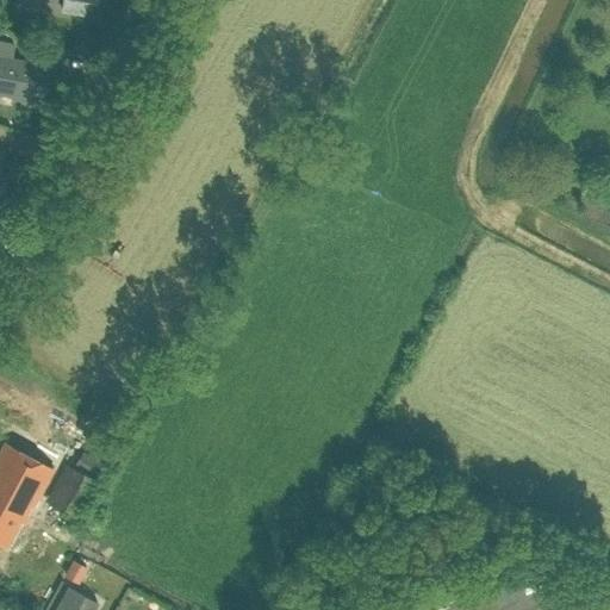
[(63,0),(62,11),(83,14),(86,1),(95,2),(95,0),(63,0)]
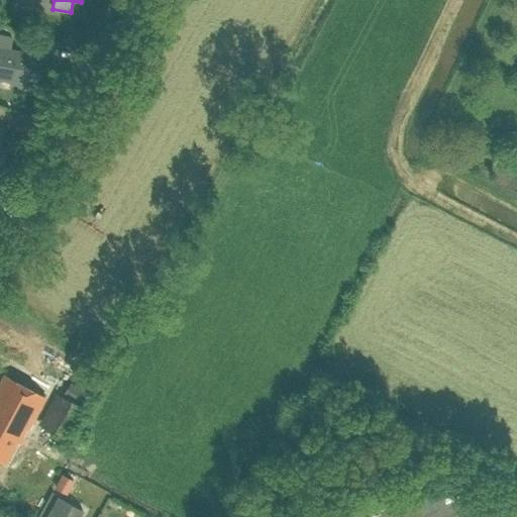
[(35,86),(41,56),(9,49),(11,37),(0,35),(0,79),(11,81),(10,87),(33,91),(34,85),(35,86)]
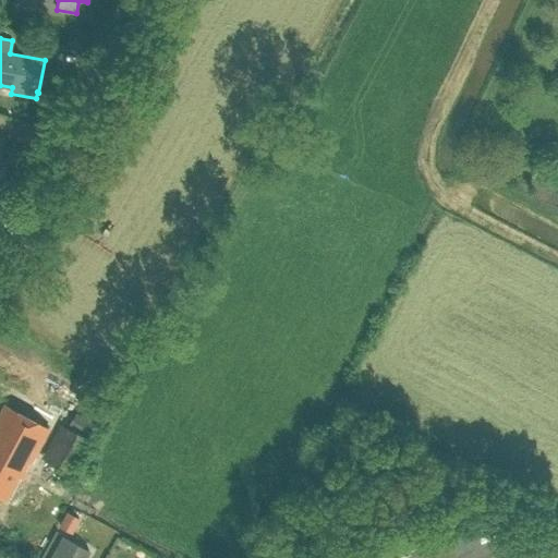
[(22,478),(49,429),(4,404),(0,412),(0,497),(2,499),(8,488),(10,489),(17,476),(22,478)]
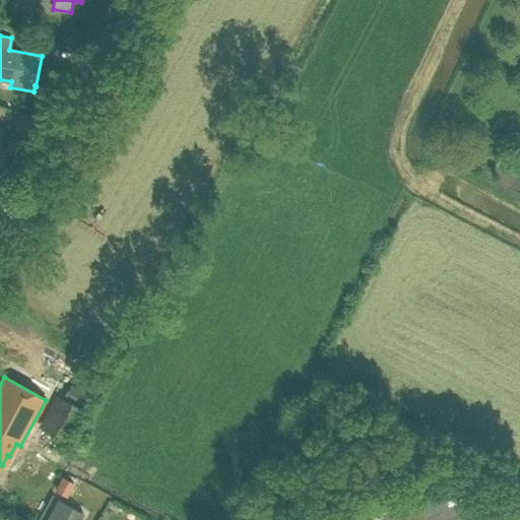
[(89,395),(71,386),(64,398),(82,407),(89,395)]
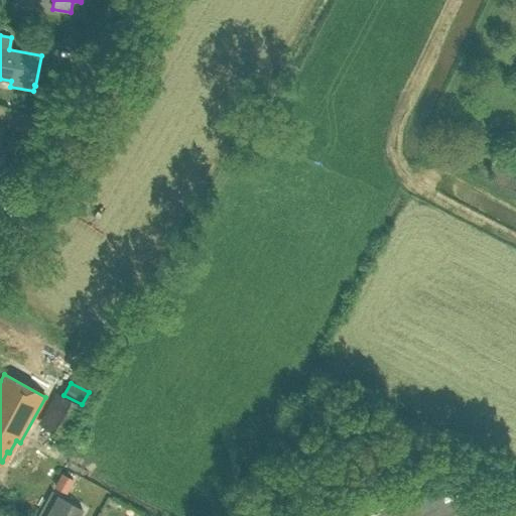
[(83,408),(61,396),(44,428),(66,438),(83,408)]
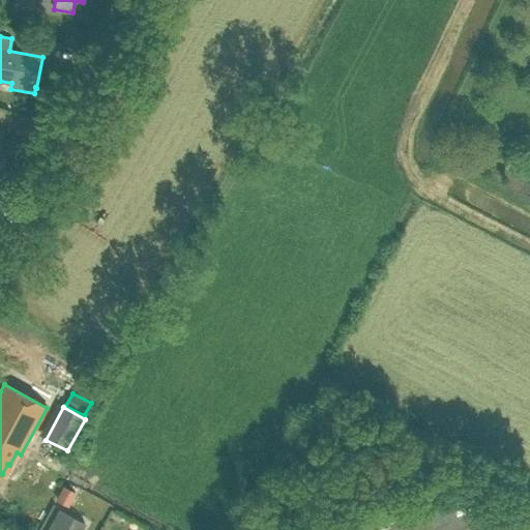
[(76,493),(62,487),(56,499),(68,505),(76,493)]
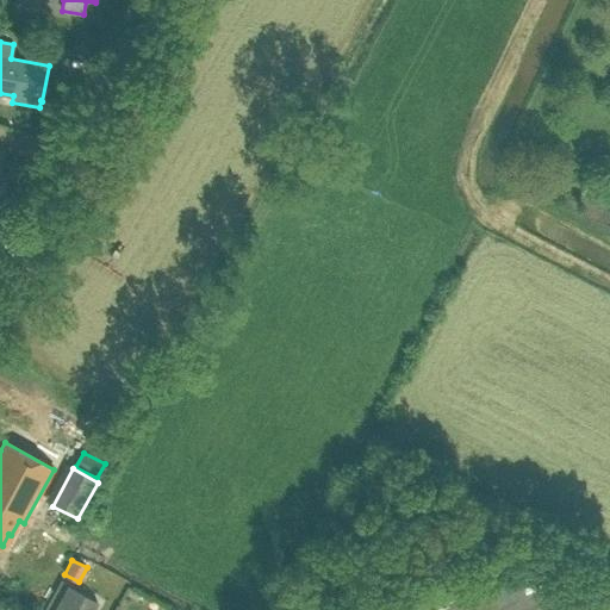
[(530,564),(515,571),(526,593),(541,586),(530,564)]
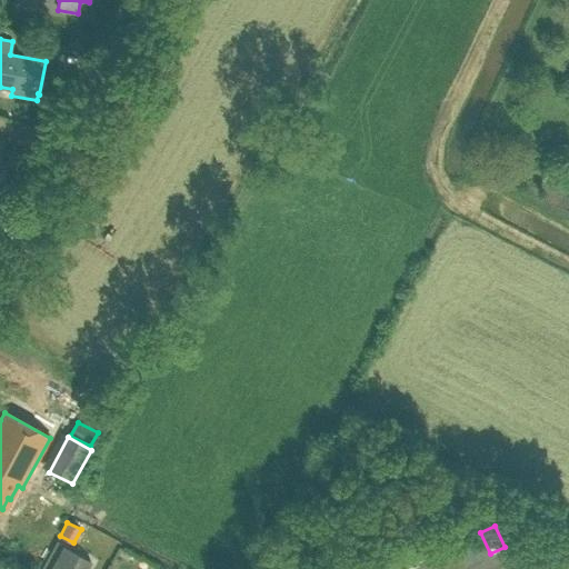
[(479,539),(463,547),(471,560),(486,552),(479,539)]
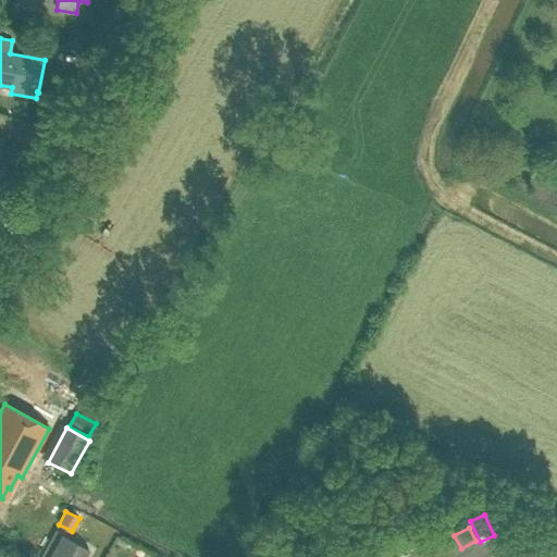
[(84,556),(88,549),(63,536),(54,551),(50,556),(84,556)]
